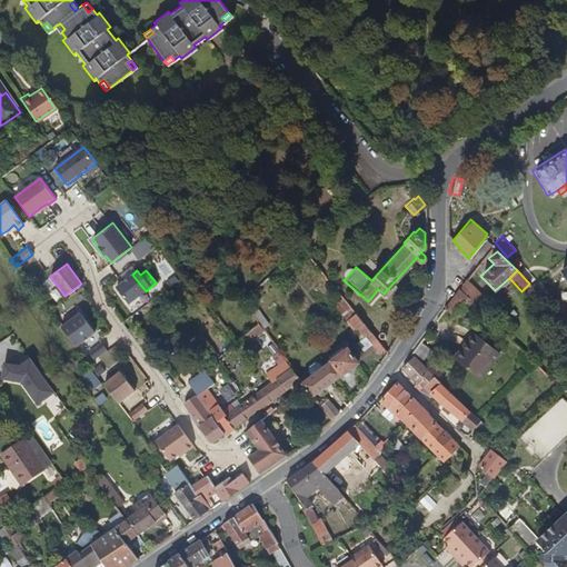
[(146,291),(132,275),(115,288),(128,305),(146,291)]
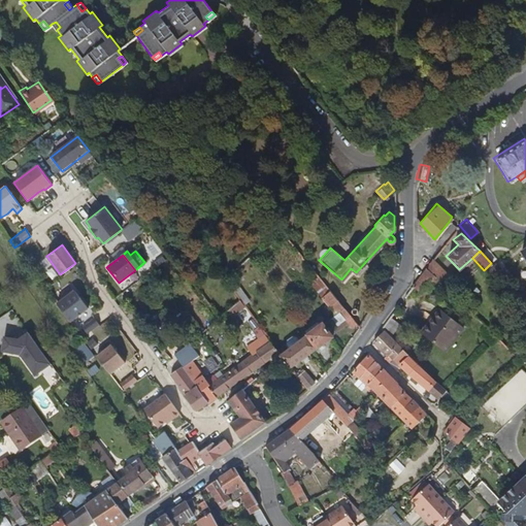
[(451,276),(431,258),(424,267),(442,284),(451,276)]
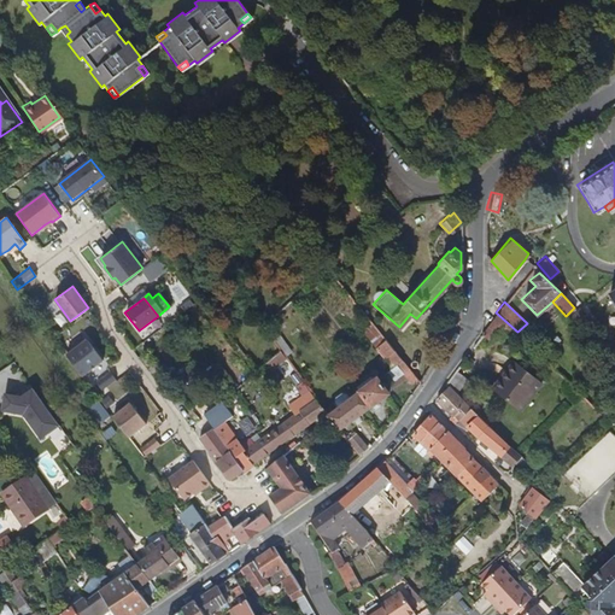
[(517,332),(496,312),(484,329),(480,333),(491,341),(496,334),(499,337),(503,333),(510,339),(517,332)]
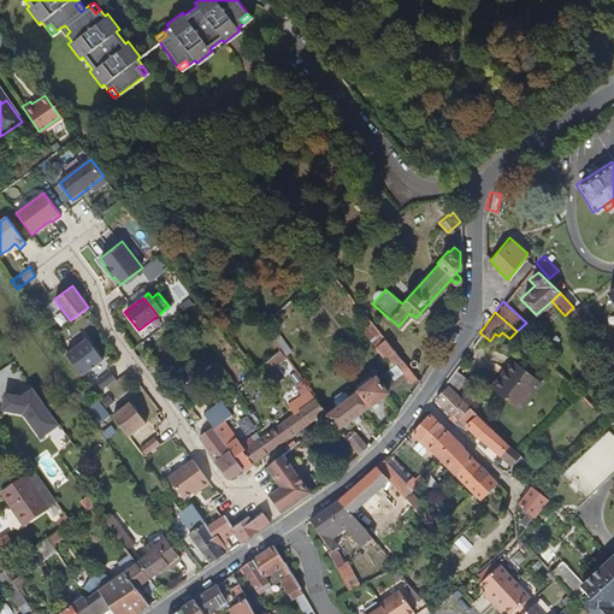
[(383,355),(393,348),(371,322),(361,329),(383,355)]
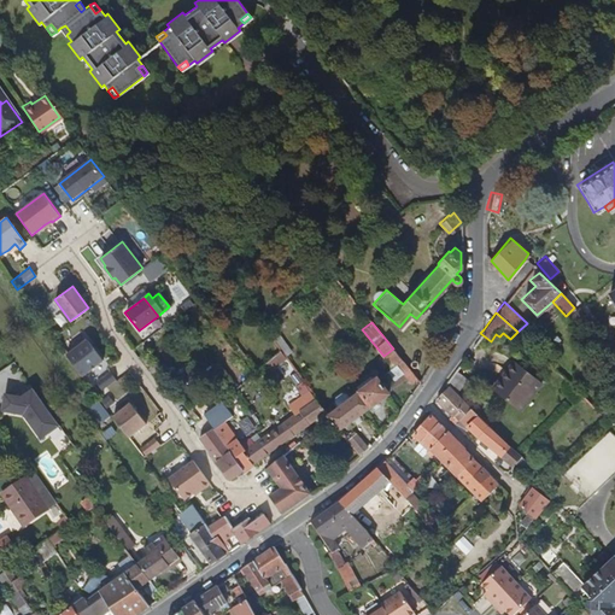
[(182,323),(176,328),(182,337),(189,332),(182,323)]
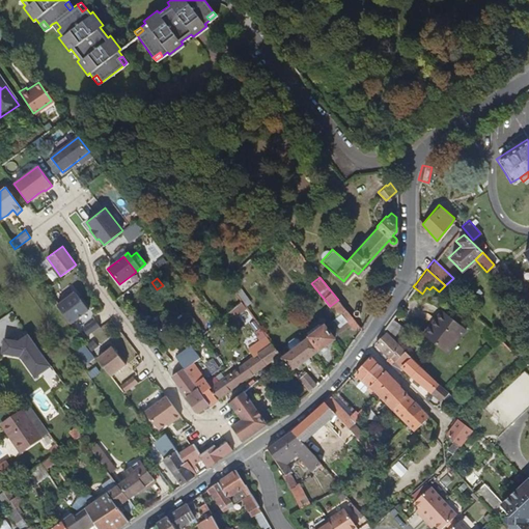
[(232,291),(239,300),(243,306),(250,301),(239,286),(232,291)]
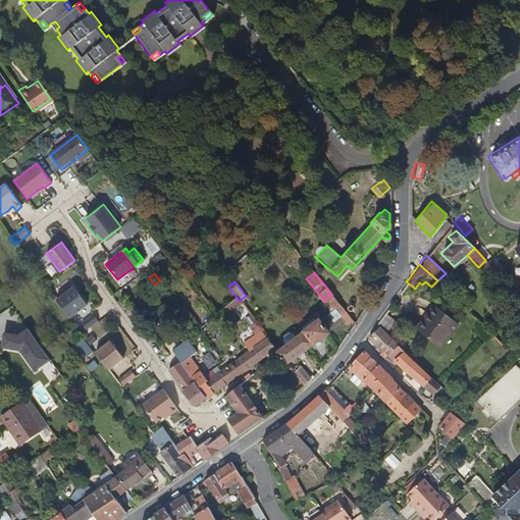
[(56,301),(69,318),(88,305),(73,287),(56,301)]
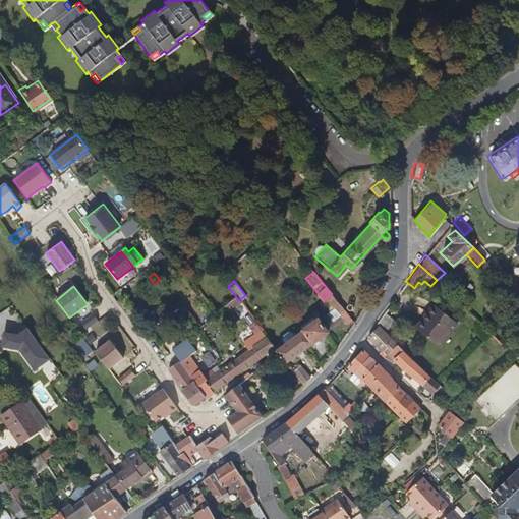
[(238,300),(234,294),(227,299),(233,306),(239,301),(238,300)]
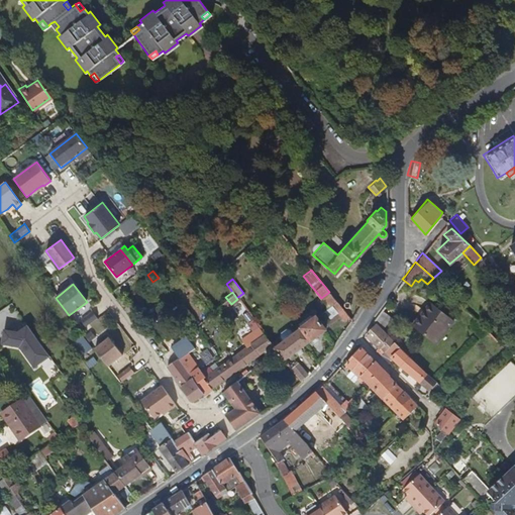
[(331,305),(336,301),(329,292),(321,298),(328,307),(320,313),(326,320),(326,319),(329,322),(339,314),(331,305)]
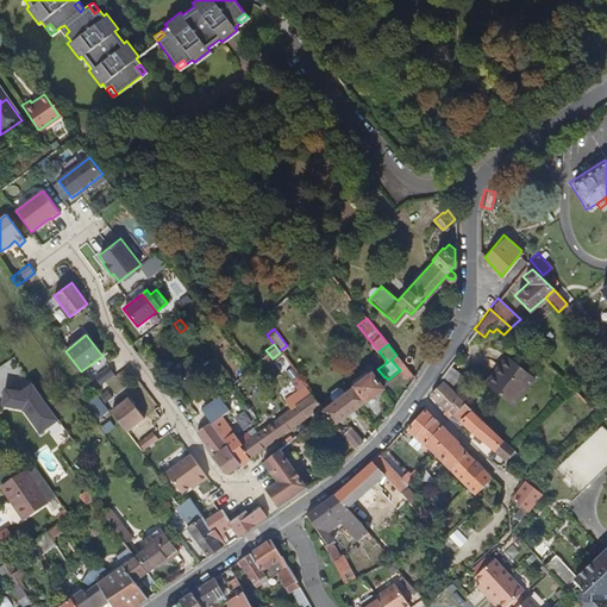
[(410,371),(396,355),(390,360),(400,370),(404,376),(410,371)]
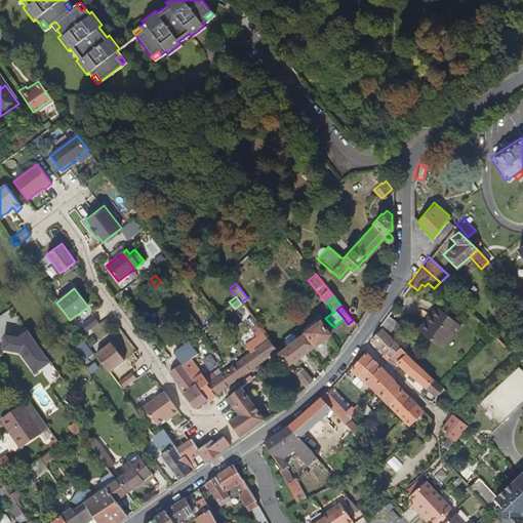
[(458,327),(437,308),(430,315),(432,317),(428,320),(427,319),(417,328),(434,344),(447,330),(451,334),(458,327)]
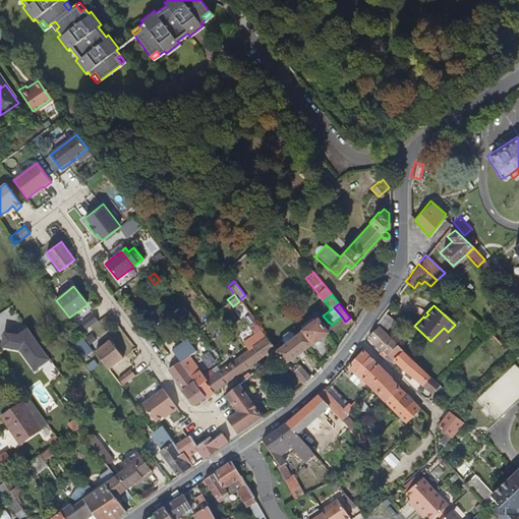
[(93,313),(81,323),(85,329),(98,320),(93,313)]
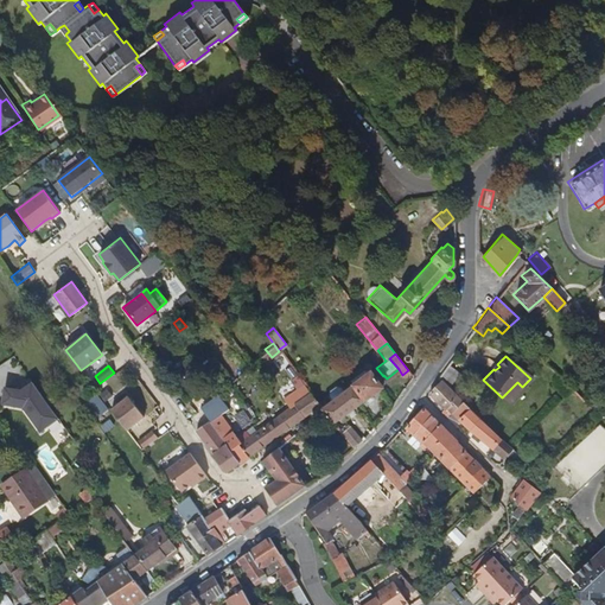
[(363,397),(380,384),(369,369),(351,382),(363,397)]
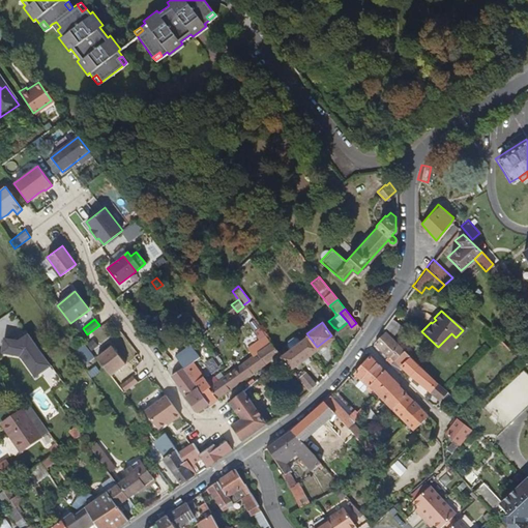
[(403,349),(383,331),(373,341),(386,355),(383,358),(388,363),(391,360),(403,349)]
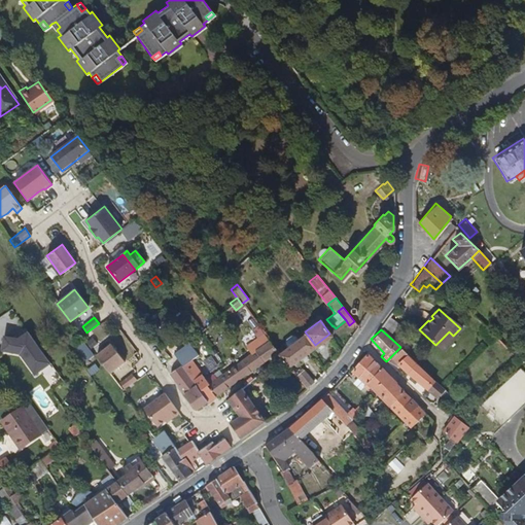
[(1,349),(20,352),(34,373),(49,361),(27,330),(18,337),(3,335),(1,349)]
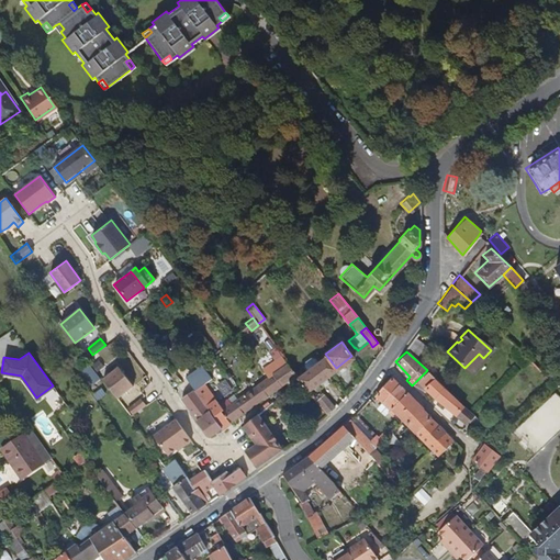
[(259,371),(264,377),(271,371),(286,361),(279,353),(269,360),(270,362),(259,371)]
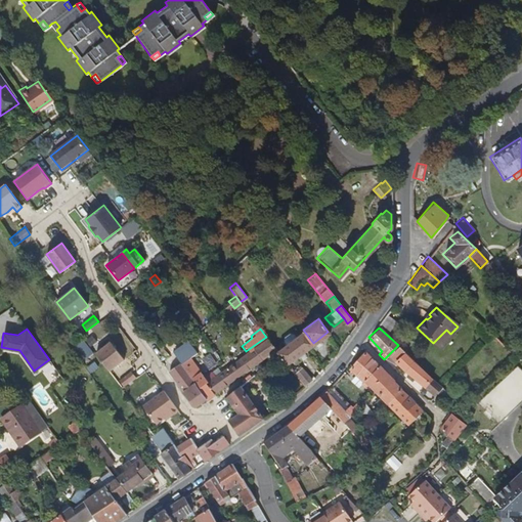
[(287,362),(307,347),(313,343),(303,330),(294,337),(291,333),(288,332),(283,335),(281,339),(285,344),(275,350),(277,353),(278,353),(287,362)]
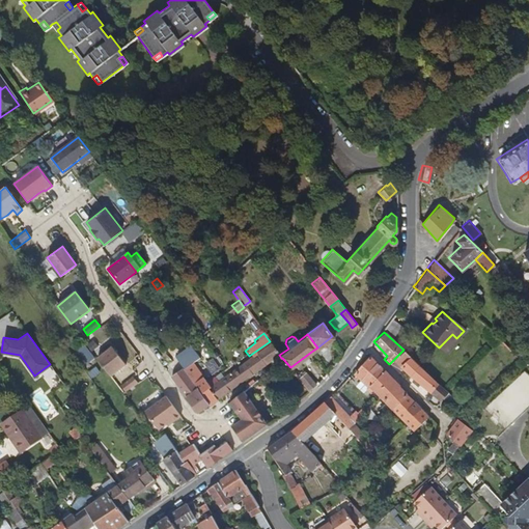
[(444,352),(456,338),(452,334),(439,347),(444,352)]
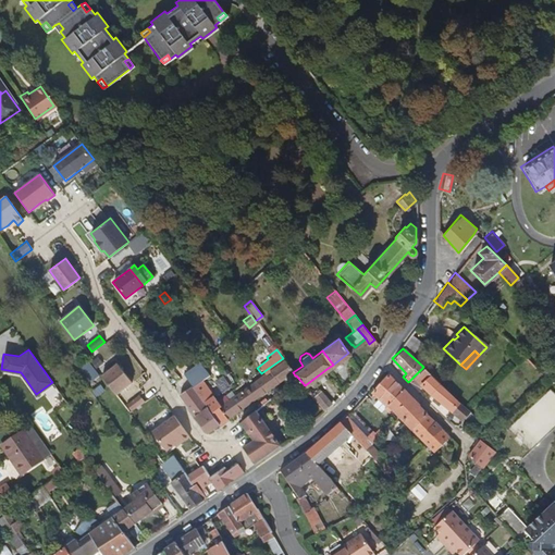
[(292,370),(283,358),(269,368),(278,380),(292,370)]
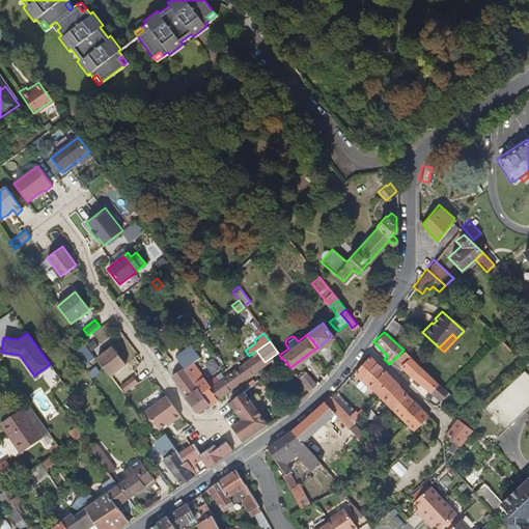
[(86,362),(94,356),(85,343),(77,350),(86,362)]
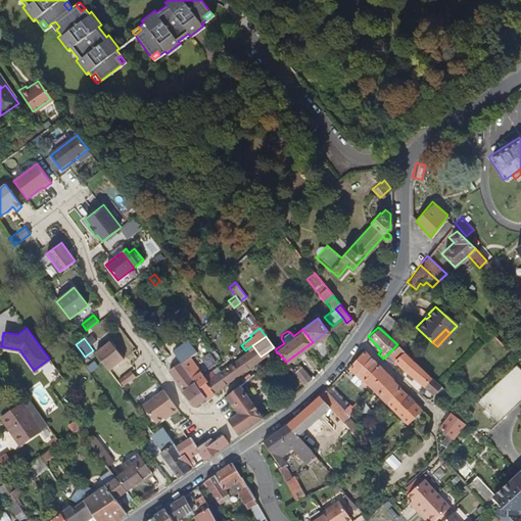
[(195,350),(187,339),(174,349),(180,359),(189,354),(195,350)]
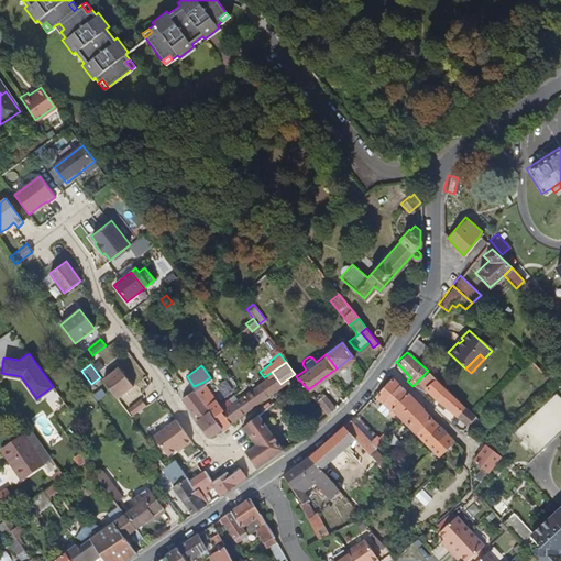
[(103,381),(118,399),(133,387),(119,369),(103,381)]
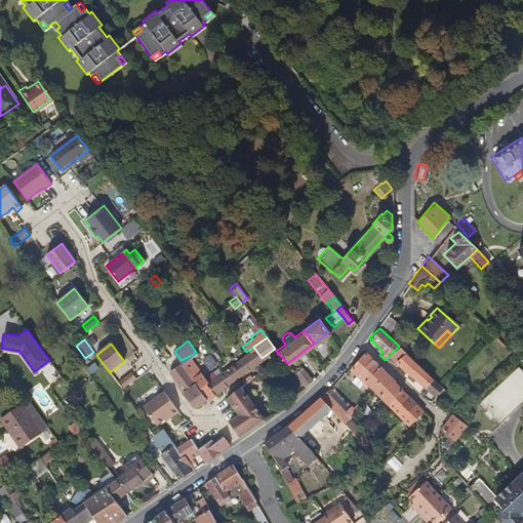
[(433,376),(399,346),(388,357),(395,365),(397,363),(425,385),(433,376)]
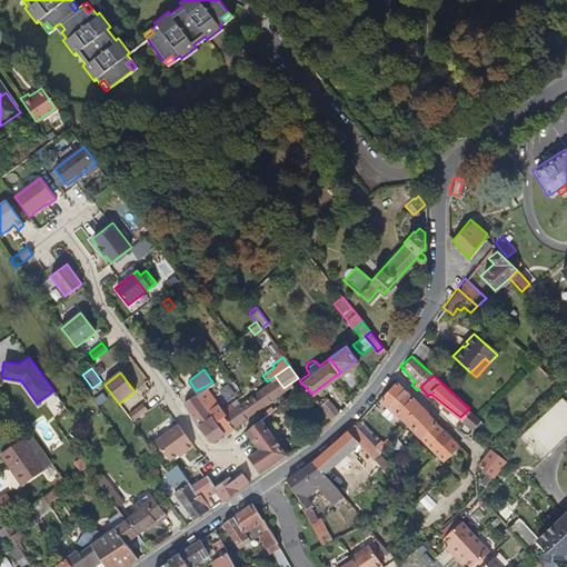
[(240,419),(284,388),(275,376),(267,381),(239,401),(230,408),(227,403),(220,407),(219,407),(224,414),(222,414),(231,426),(240,419)]
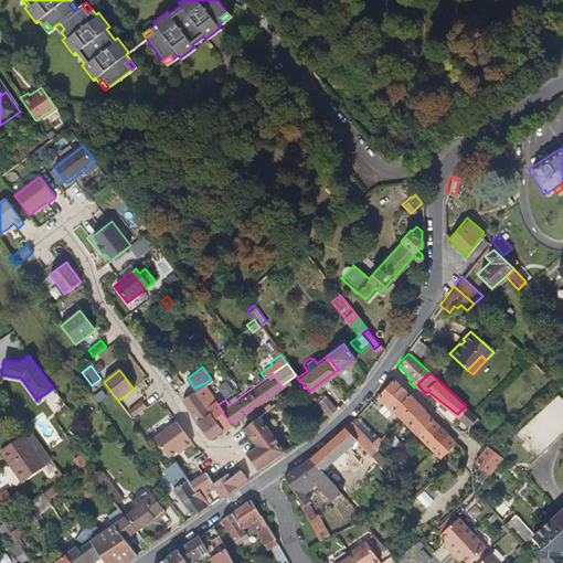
[(394,412),(410,394),(393,379),(375,397),(392,414),(394,412)]
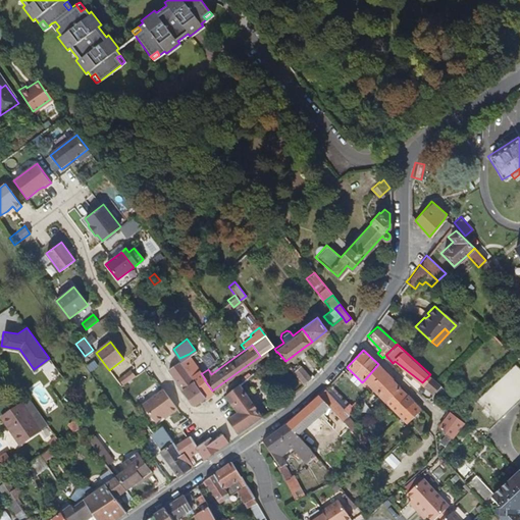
[(205,379),(201,373),(202,373),(199,368),(189,354),(179,358),(177,360),(204,396),(212,391),(204,379),(205,379)]
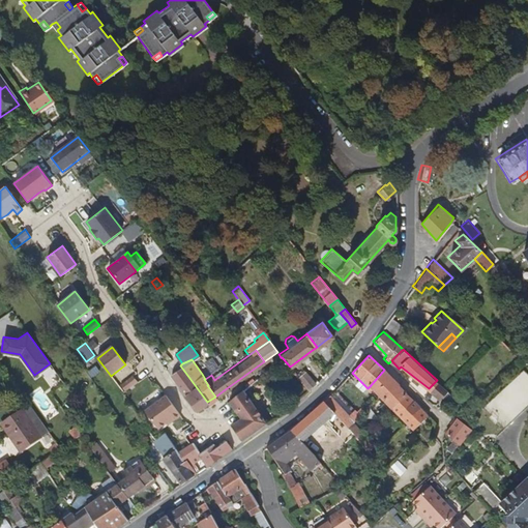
[(207,402),(180,365),(179,364),(169,372),(196,410),(207,402)]
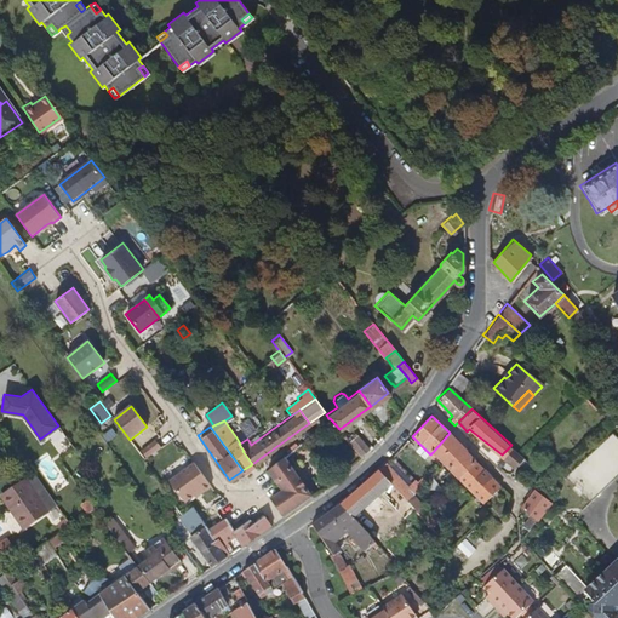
[(257,433),(247,439),(251,445),(261,438),(257,433)]
